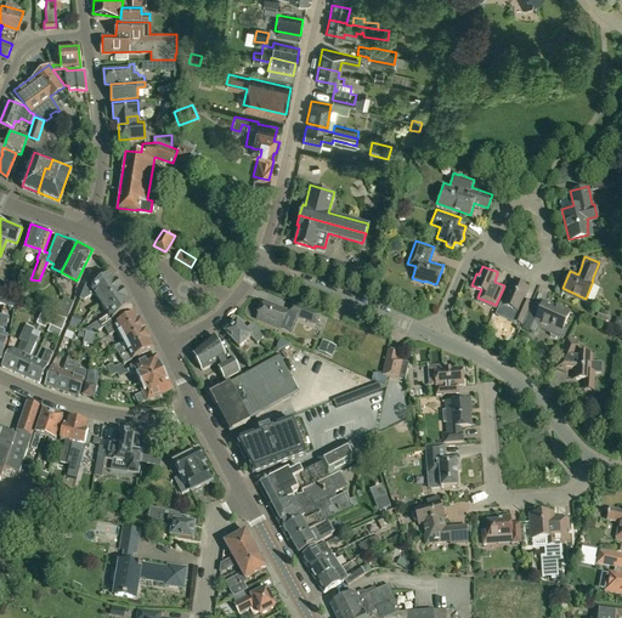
[(101,301),(123,287),(117,278),(116,278),(111,272),(90,285),(86,279),(79,296),(85,298),(95,292),(101,301)]
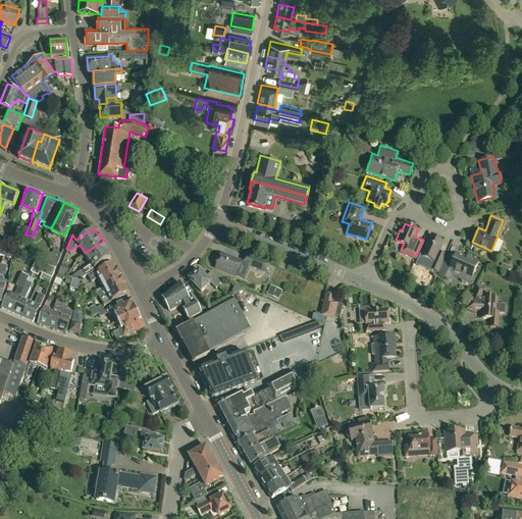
[(22,235),(14,234),(12,250),(19,251),(22,235)]
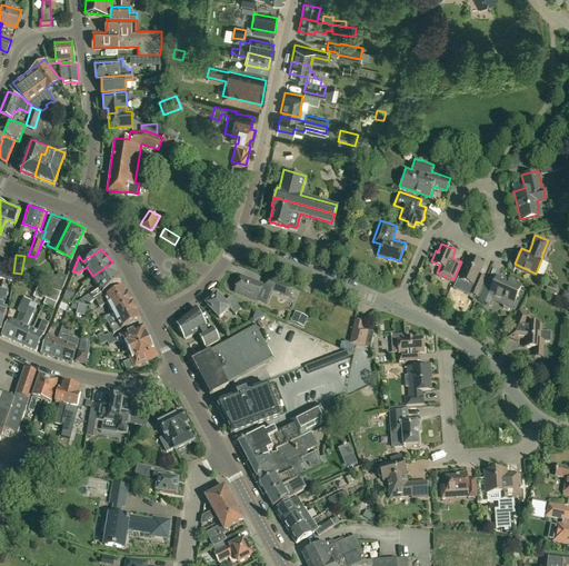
[(477,259),(469,256),(459,277),(473,283),(469,291),(477,295),(486,276),(478,272),(482,261),(481,261),(481,260),(478,258),(477,259)]
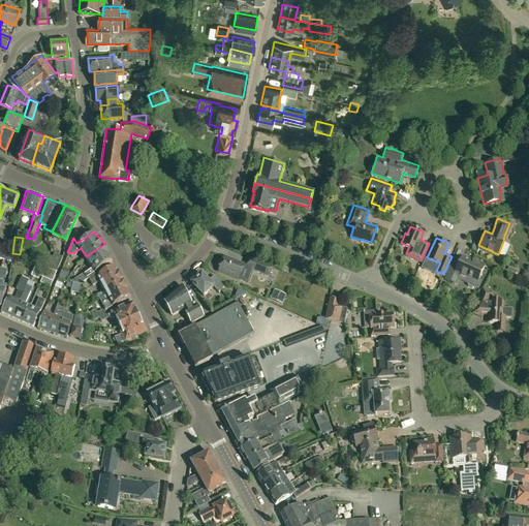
[(89,276),(96,272),(95,270),(113,258),(109,252),(109,251),(104,244),(86,256),(92,266),(84,272),(87,277),(89,276)]
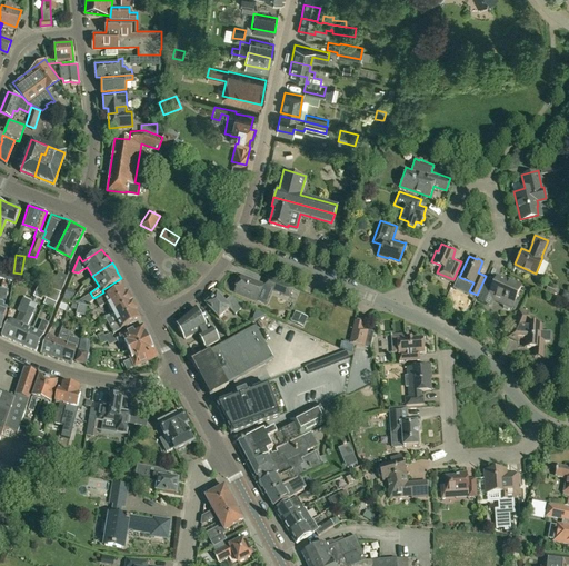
[(60,290),(67,275),(58,270),(51,287),(60,290)]
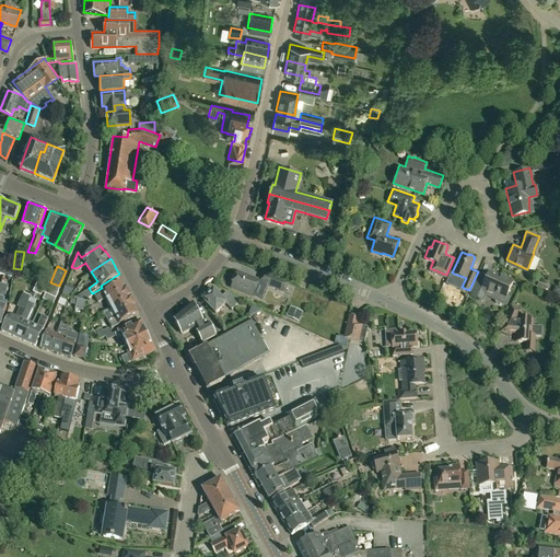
[(267,283),(259,280),(260,279),(258,278),(237,269),(231,286),(254,294),(254,292),(261,296),(267,283)]
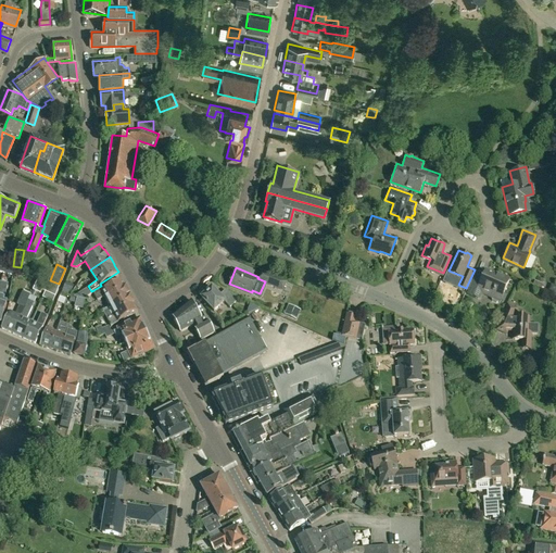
[(260,268),(256,276),(258,277),(257,278),(282,288),(286,280),(260,268)]
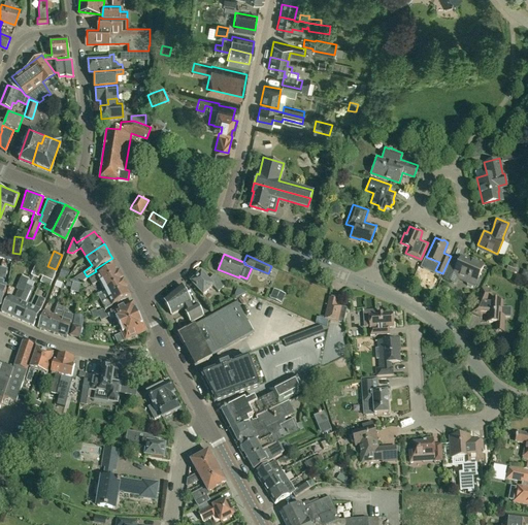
[(472,285),(473,283),(474,283),(483,263),(474,259),(474,261),(461,255),(460,258),(453,256),(444,276),(452,280),(454,274),(467,280),(466,282),(467,284),(471,286),(472,285)]
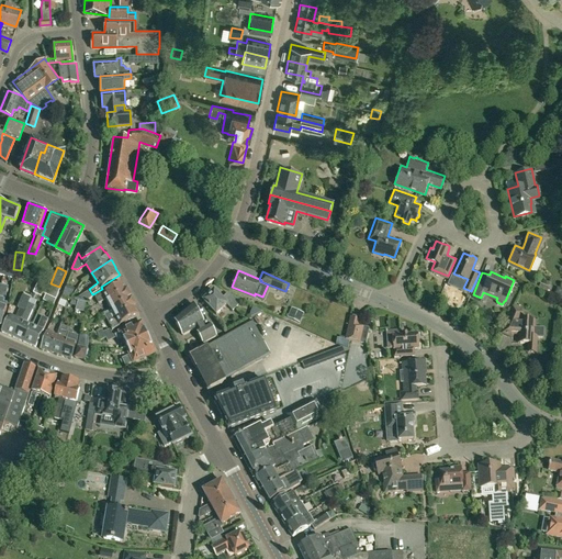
[(42,293),(43,291),(46,282),(38,279),(34,291),(42,293)]
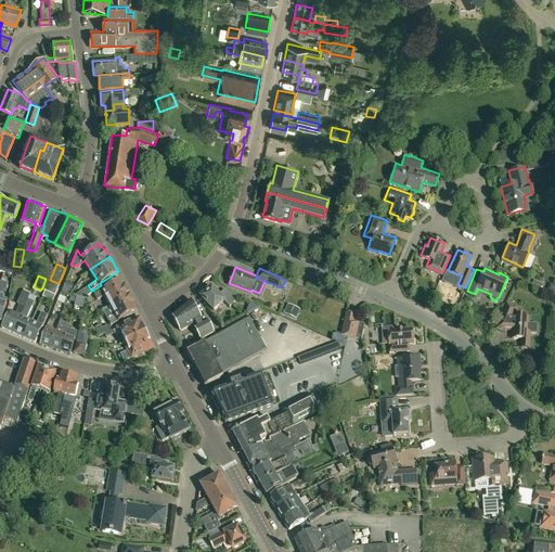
[(101,285),(93,290),(97,297),(105,293),(110,303),(130,292),(126,283),(125,284),(121,278),(102,287),(101,285)]
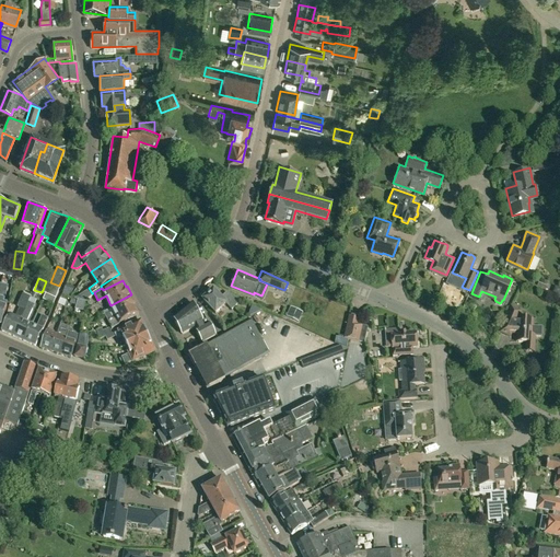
[(59,288),(46,281),(43,290),(56,296),(59,288)]
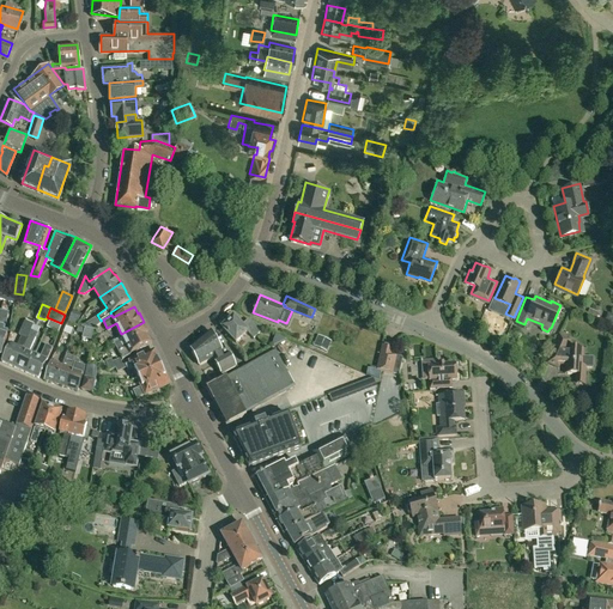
[(92,327),(101,321),(97,315),(97,314),(82,323),(92,327)]
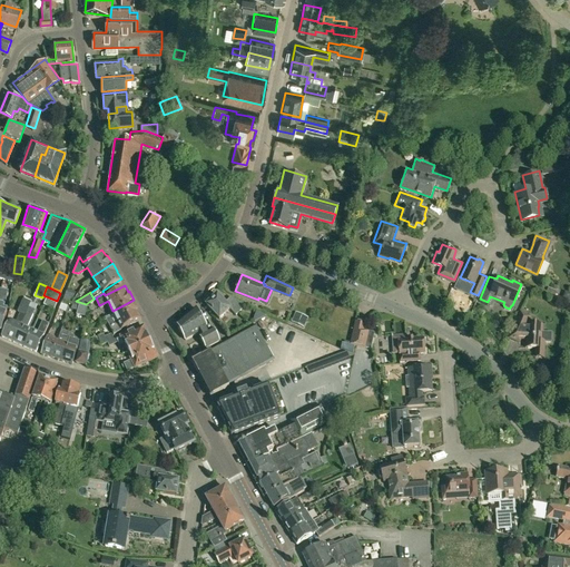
[(206,301),(208,303),(207,304),(219,318),(231,308),(236,313),(247,303),(231,296),(225,301),(218,293),(213,297),(212,295),(206,301)]
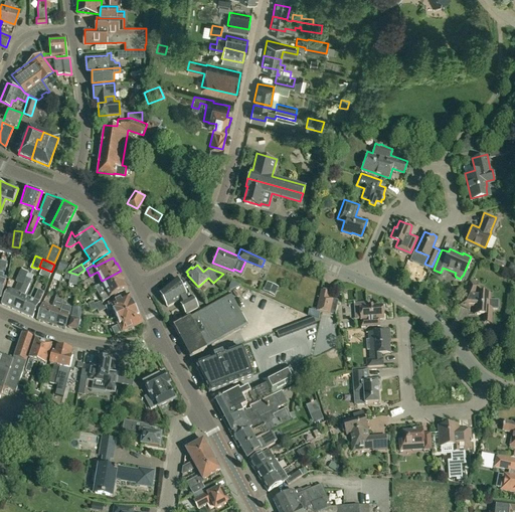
[(12,306),(23,281),(27,271),(21,268),(15,279),(18,281),(14,288),(9,286),(2,302),(12,306)]
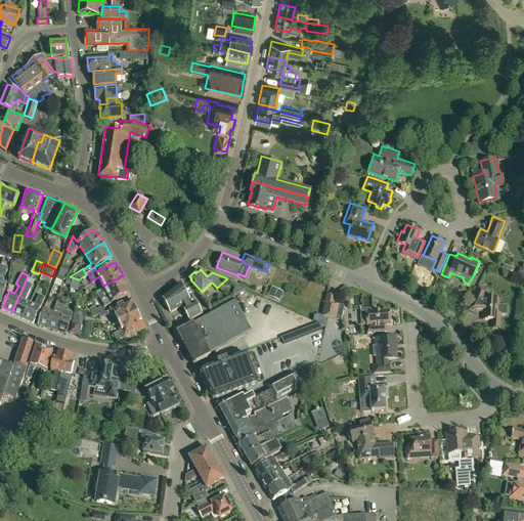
[(12,311),(23,316),(30,300),(26,298),(33,283),(27,280),(29,275),(28,275),(24,286),(12,311)]
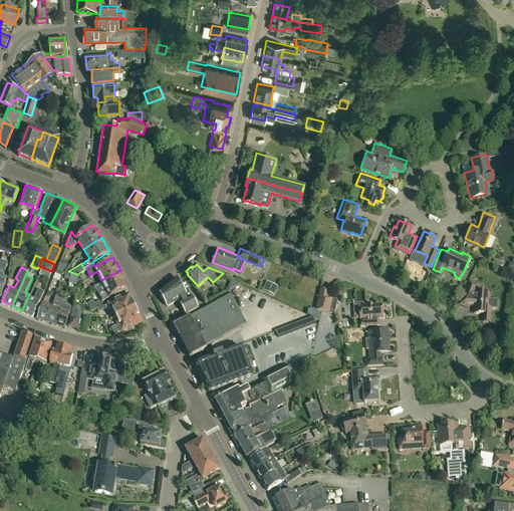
[(124,278),(120,270),(101,280),(102,282),(95,286),(99,293),(102,298),(109,295),(109,294),(127,285),(124,279),(124,278)]
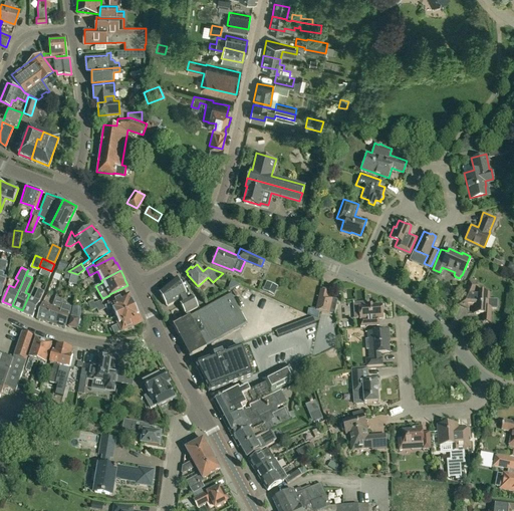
[(53,277),(59,279),(61,273),(55,271),(53,277)]
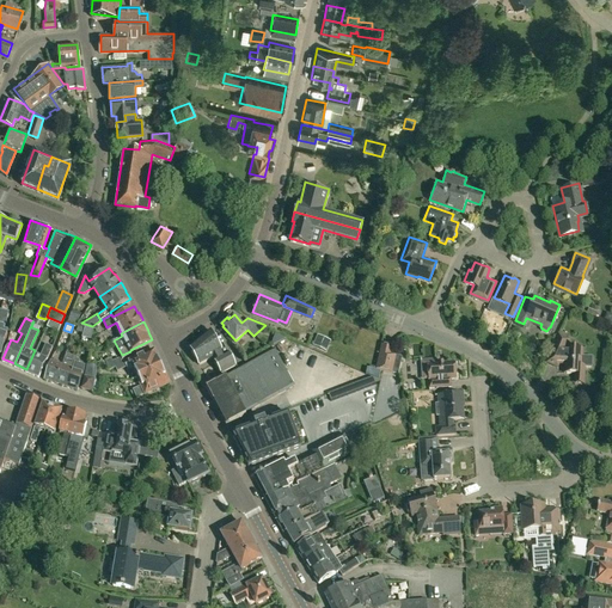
[(221,372),(236,364),(224,343),(220,342),(219,343),(210,329),(210,327),(190,345),(199,362),(213,355),(221,372)]
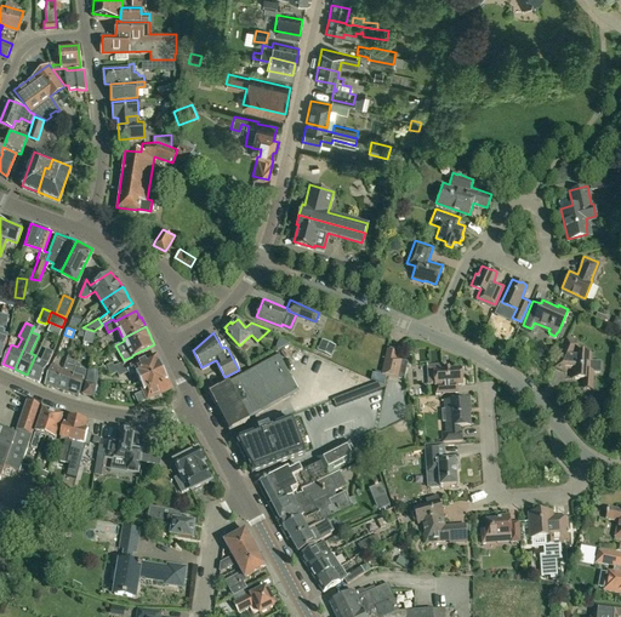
[(336,343),(322,337),(318,347),(331,353),(336,343)]
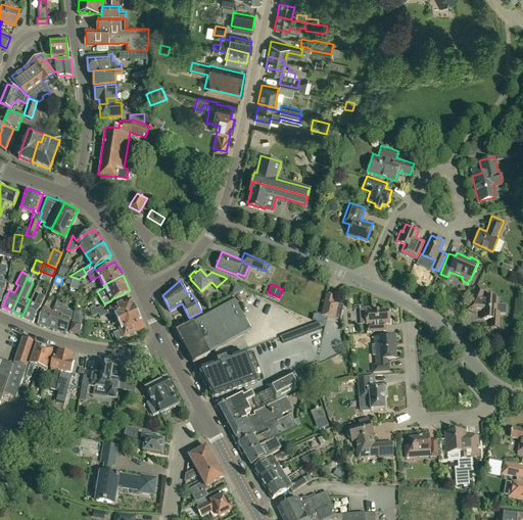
[(506,302),(496,301),(496,296),(483,295),(486,289),(477,284),(467,308),(476,313),(477,308),(482,309),(482,317),(490,318),(490,326),(498,326),(498,311),(506,312),(506,302)]
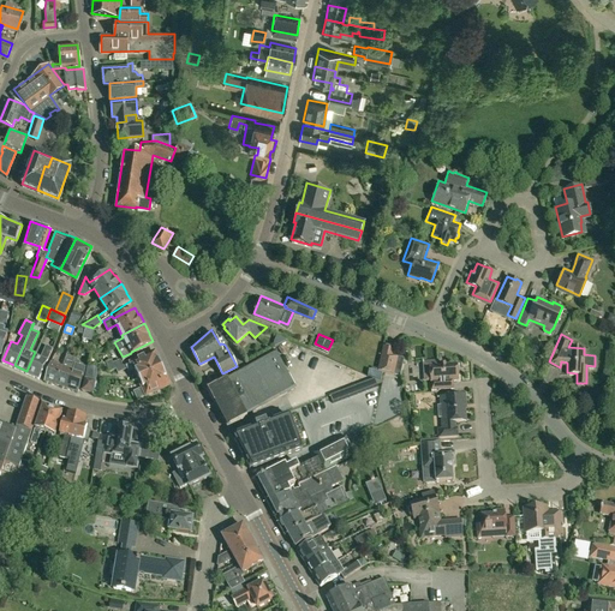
[(399,372),(404,355),(392,353),(393,346),(383,343),(377,367),(399,372)]
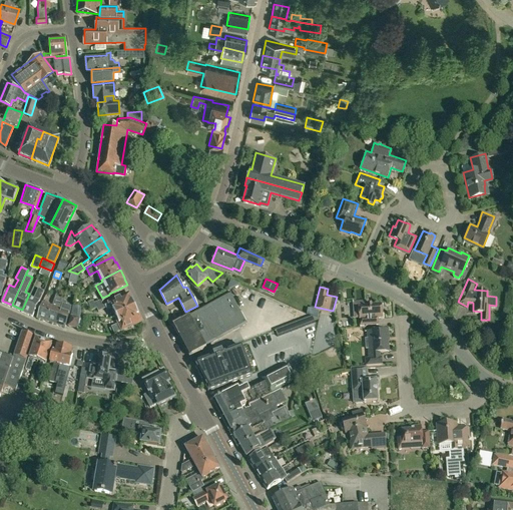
[(29,294),(22,310),(32,315),(39,299),(43,289),(39,288),(34,297),(29,294)]
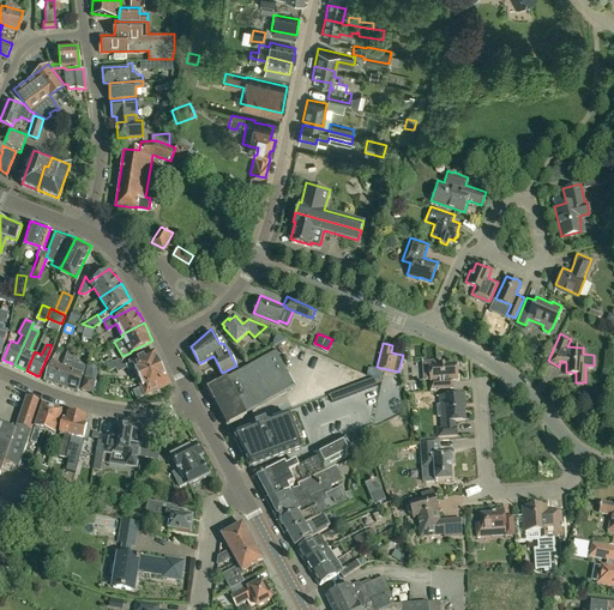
[(227,376),(206,387),(227,424),(247,414),(246,412),(295,385),(276,348),(226,375),(227,376)]
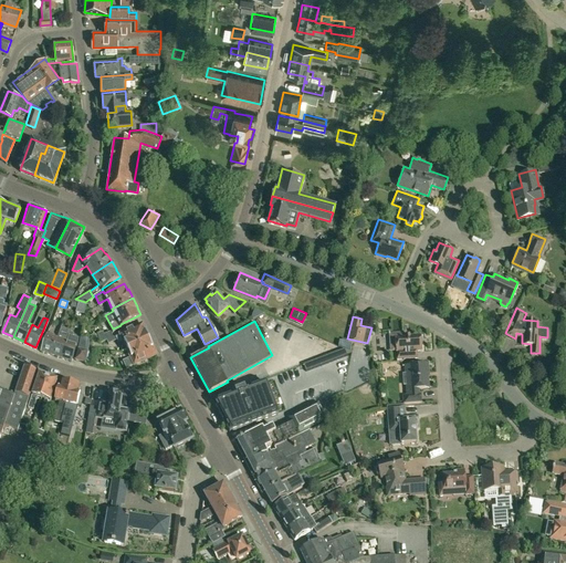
[(113,334),(107,336),(109,341),(116,337),(118,340),(123,337),(127,346),(148,336),(143,323),(121,332),(116,335),(113,334)]
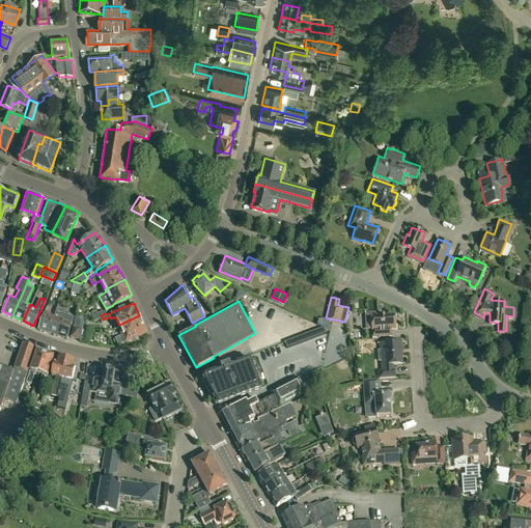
[(53,314),(48,331),(57,334),(62,317),(64,312),(65,308),(57,305),(53,314)]
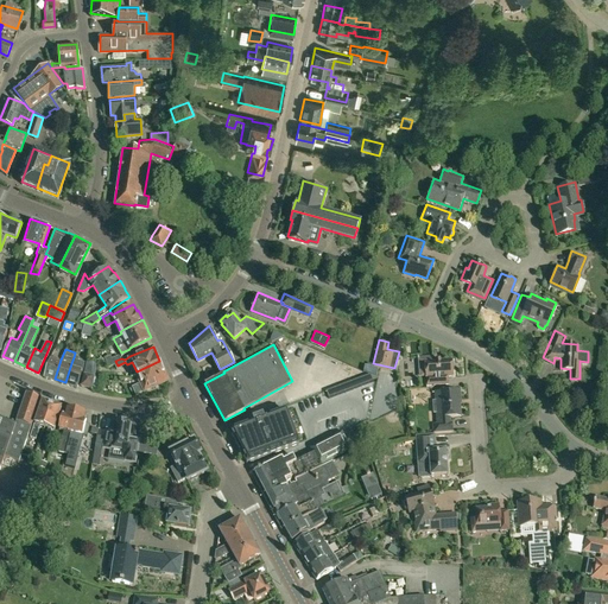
[(115,361),(121,358),(119,353),(112,355),(111,353),(105,356),(108,364),(115,361)]
